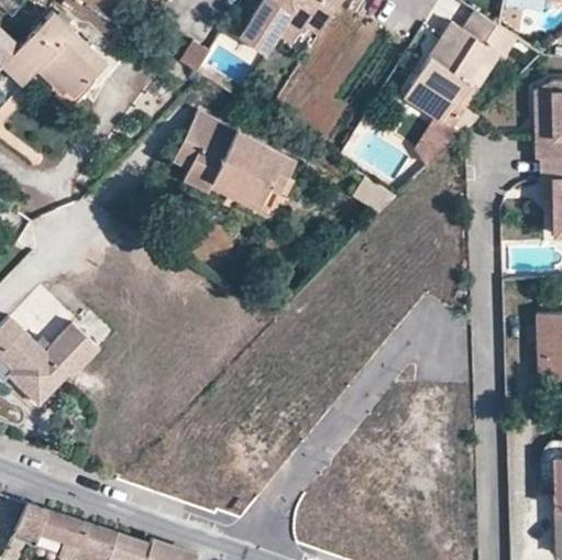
[(262,0),(238,37),(264,54),(276,34),(291,10),(304,19),(301,23),(317,34),(339,0),(262,0)]
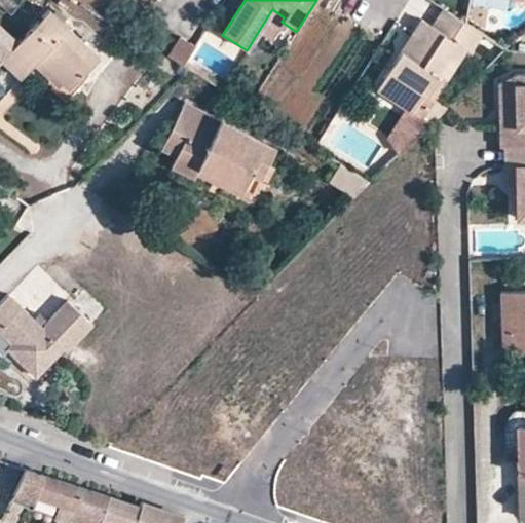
[(323,8),(304,38),(319,46),(325,37),(333,42),(345,23),(323,8)]
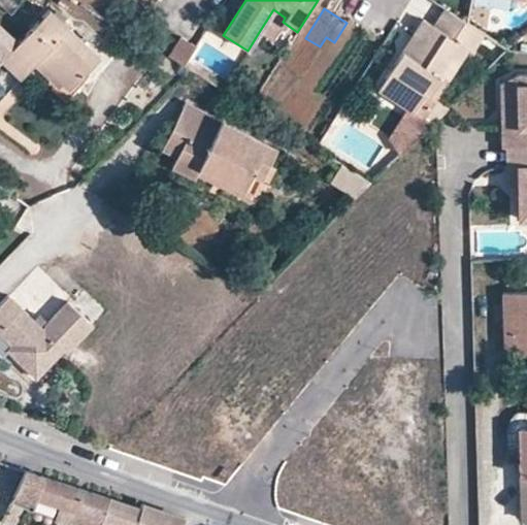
[(270,39),(283,22),(285,18),(273,9),(259,32),(270,39)]
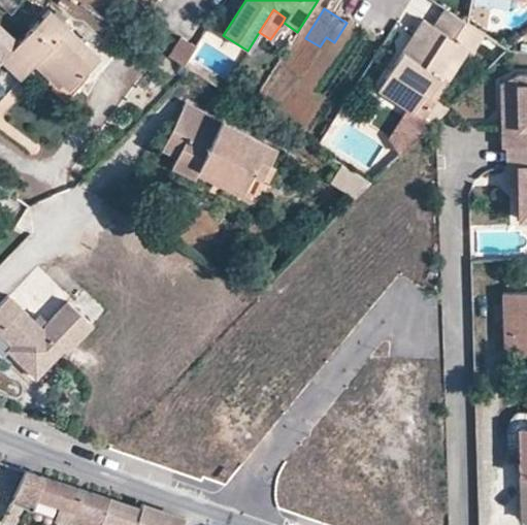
[(20,42),(1,61),(21,78),(32,66),(38,61),(62,84),(68,90),(97,60),(46,12),(20,42)]
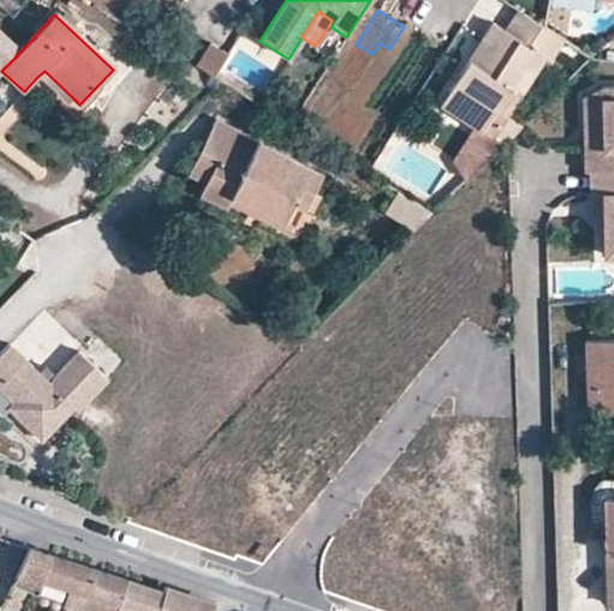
[(468,64),(448,95),(465,106),(457,118),(477,131),(490,111),(496,114),(513,88),(522,93),(543,59),(549,63),(561,43),(541,29),(518,15),(505,34),(493,25),(482,43),(487,47),(475,69),(468,64)]
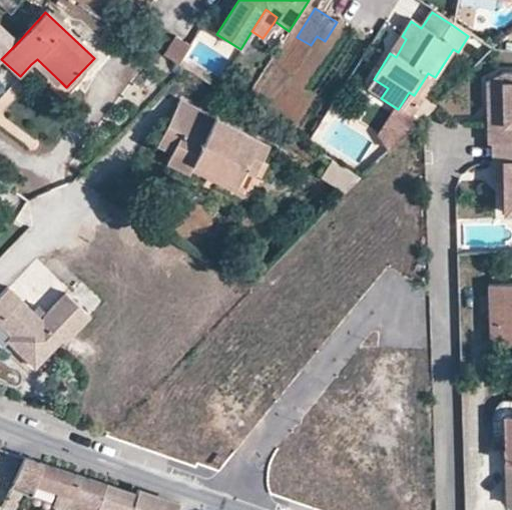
[(0,60),(1,59),(19,41),(0,23),(0,60)]
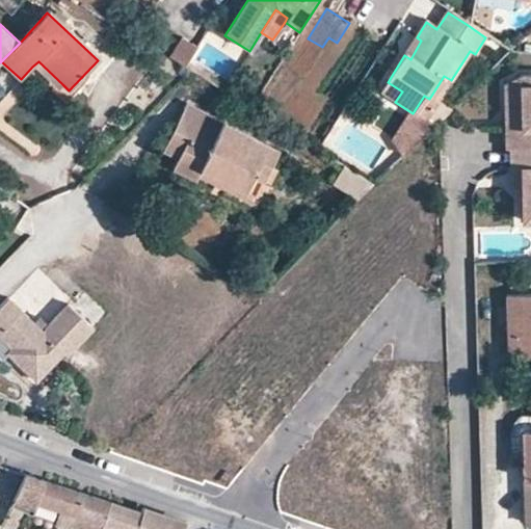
[(417,37),(404,55),(410,59),(421,41),(417,37)]
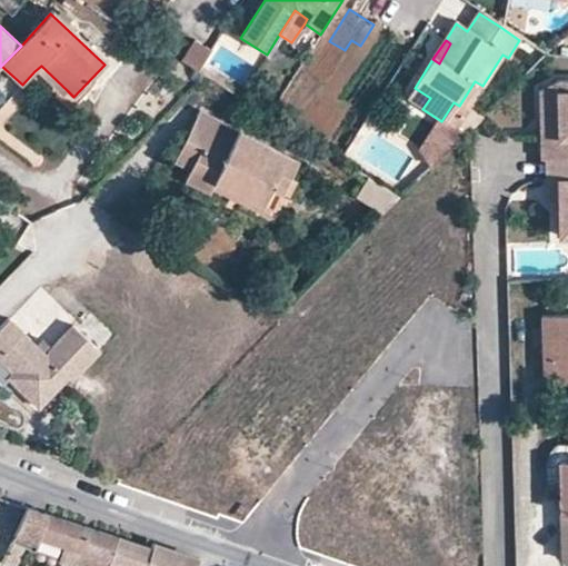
[(197,75),(211,53),(193,41),(180,63),(197,75)]
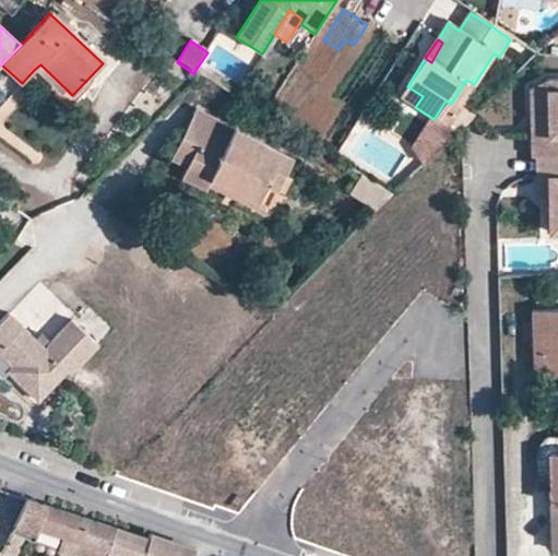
[(66,89),(40,64),(34,70),(59,94),(66,89)]
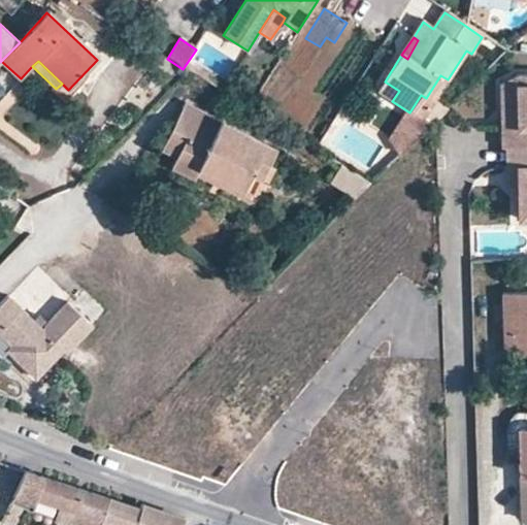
[(526,75),(518,76),(518,149),(526,148),(526,75)]
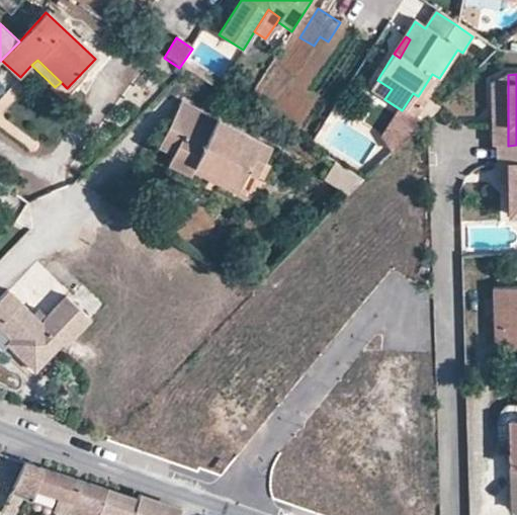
[(508,146),(508,75),(492,83),(492,134),(493,146),(497,146),(508,146)]
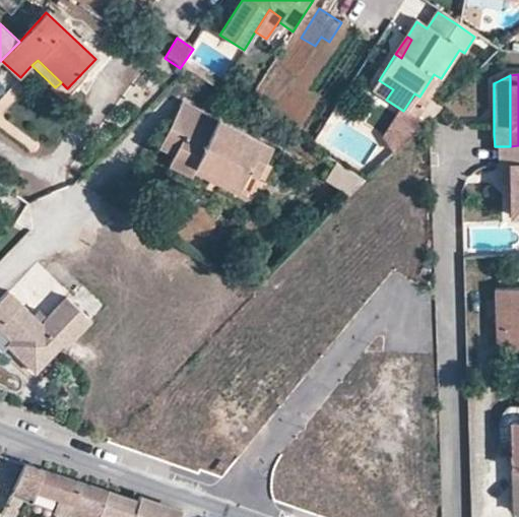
[(379,80),(372,90),(386,100),(393,89),(379,80)]
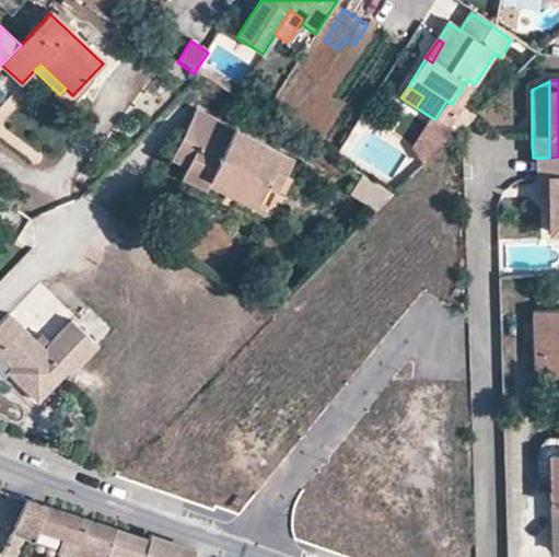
[(195,113),(172,160),(187,167),(182,181),(205,192),(207,186),(210,181),(258,204),(267,185),(277,189),(292,159),(195,113)]
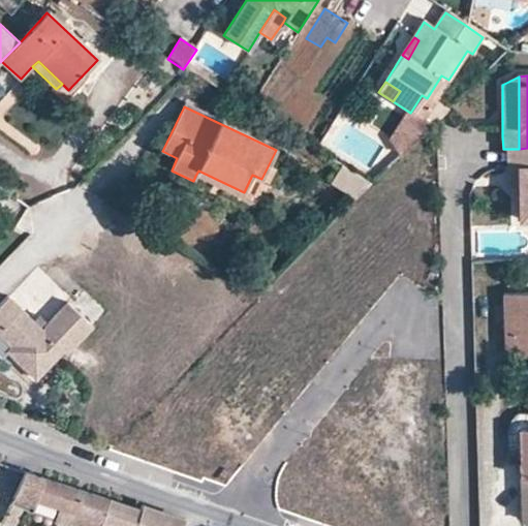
[(527,148),(519,149),(507,149),(507,168),(518,168),(518,190),(518,220),(527,219),(527,148)]
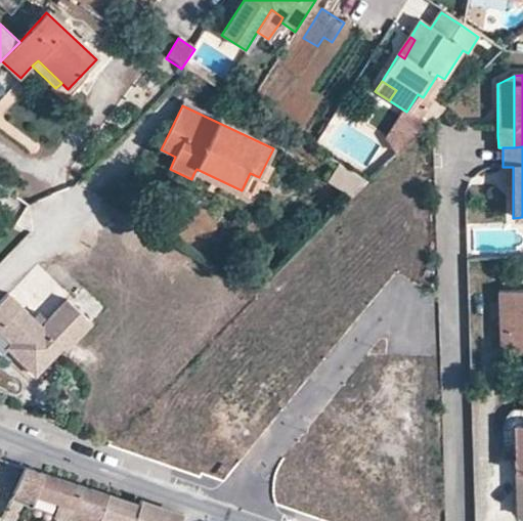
[(340,163),(330,179),(354,194),(368,179),(340,163)]
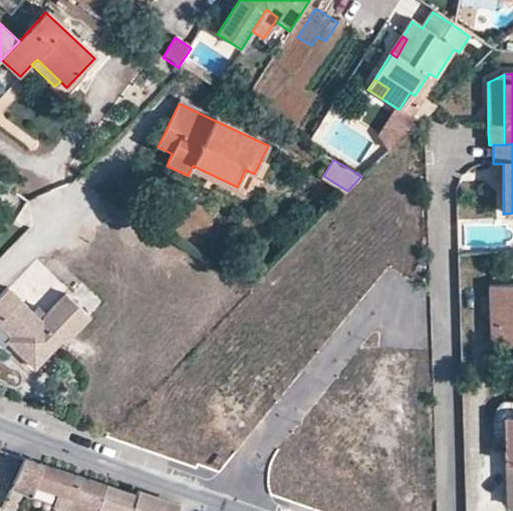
[(503,185),(503,164),(493,164),(494,185),(503,185)]
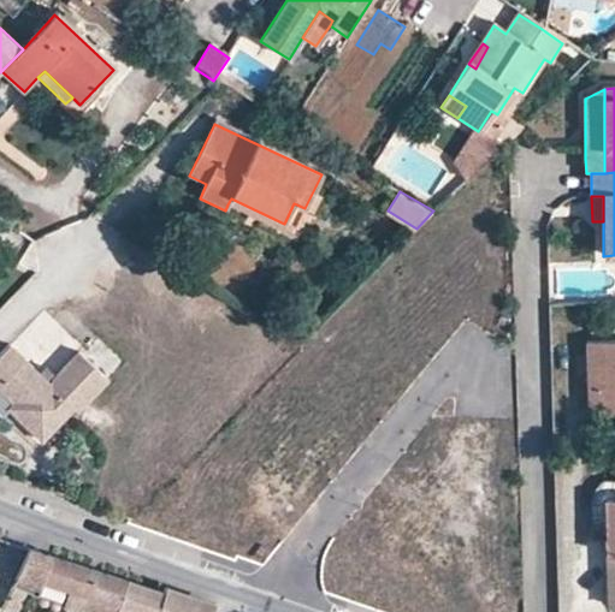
[(284,224),(231,198),(228,205),(291,237),(305,208),(294,203),(284,224)]
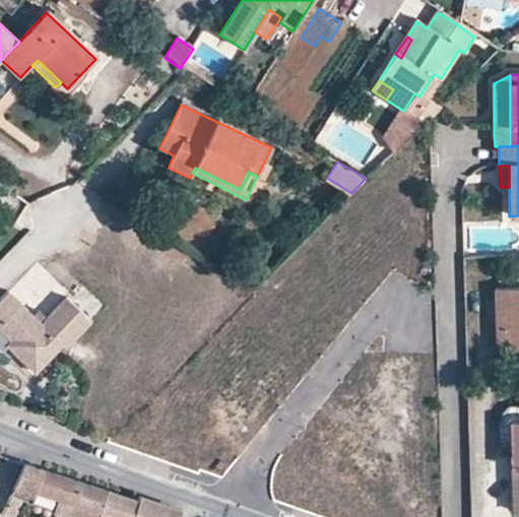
[(518,289),(495,291),(497,351),(518,349),(518,289)]
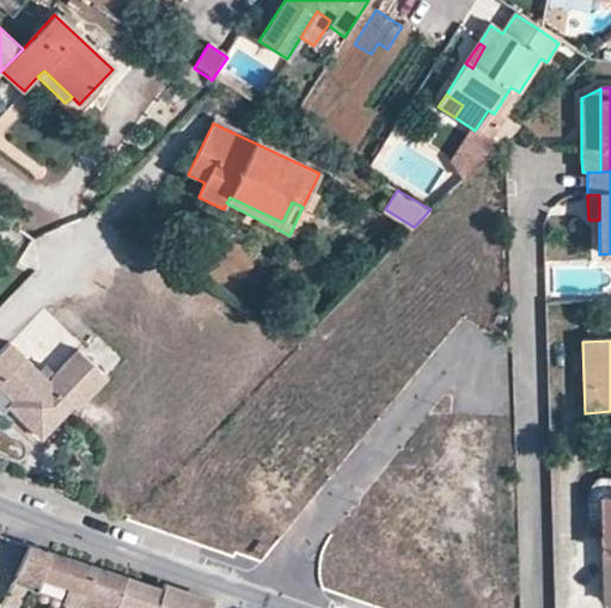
[(40,373),(12,347),(8,348),(10,345),(8,344),(0,351),(0,390),(12,401),(6,407),(28,428),(41,415),(53,427),(72,407),(77,411),(107,379),(78,351),(54,376),(48,382),(40,373)]
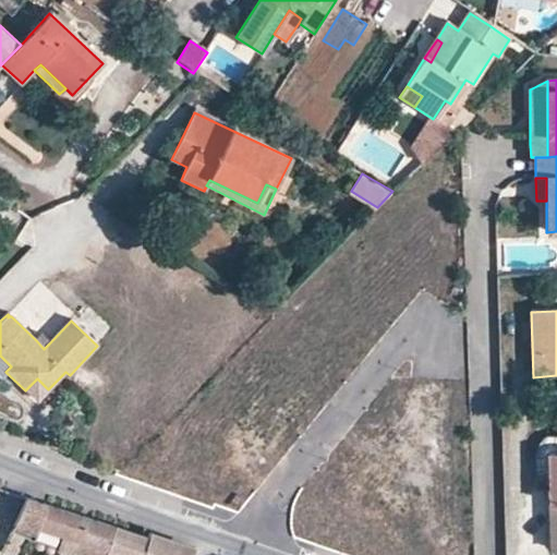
[(49,344),(40,335),(36,340),(44,349),(49,344)]
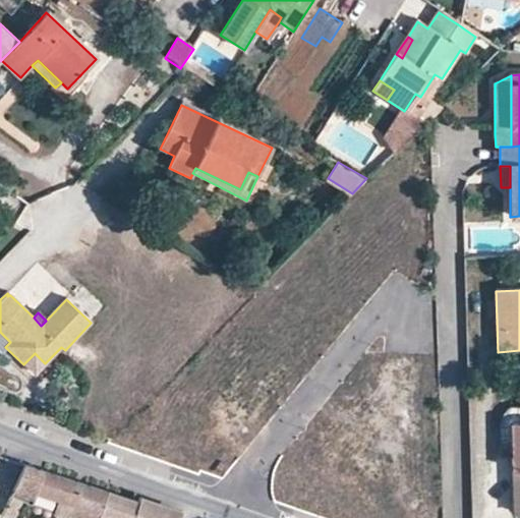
[(45,363),(35,353),(23,364),(35,376),(45,363)]
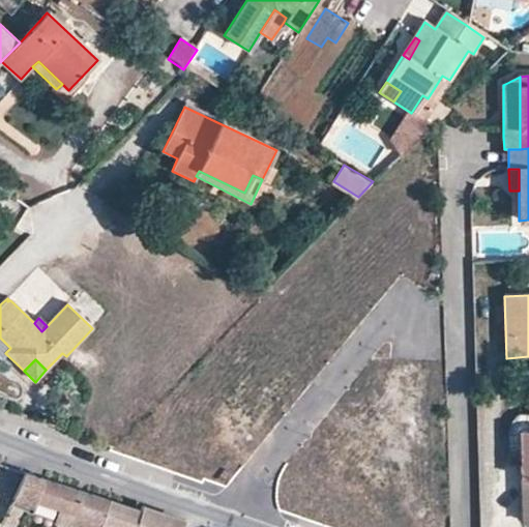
[(157,470),(207,415),(176,387),(126,442),(157,470)]
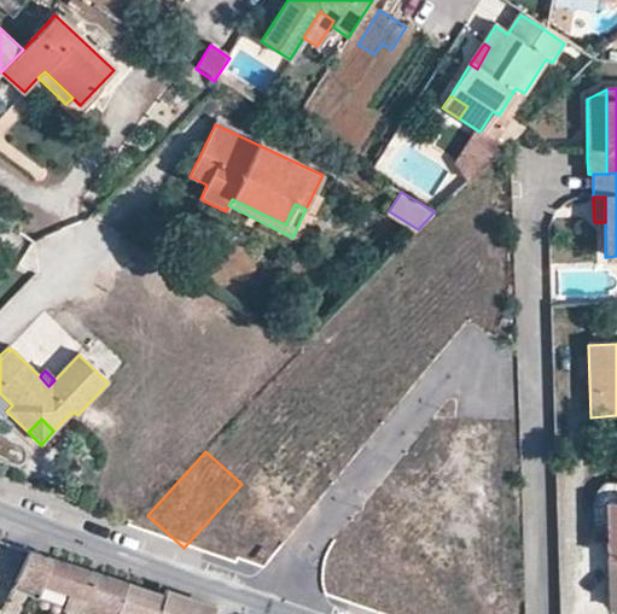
[(609,541),(606,484),(600,485),(597,487),(594,491),(593,496),(592,503),(592,507),(593,541),(609,541)]
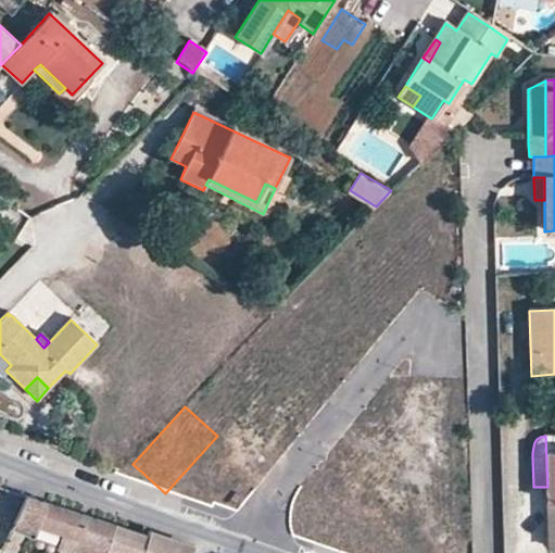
[(547,487),(549,549),(554,548),(554,436),(545,436),(547,487)]
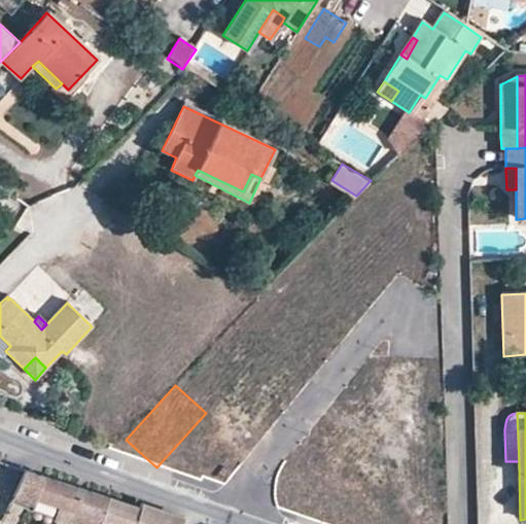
[(382,486),(399,491),(409,459),(314,431),(299,484),(376,507),(382,486)]
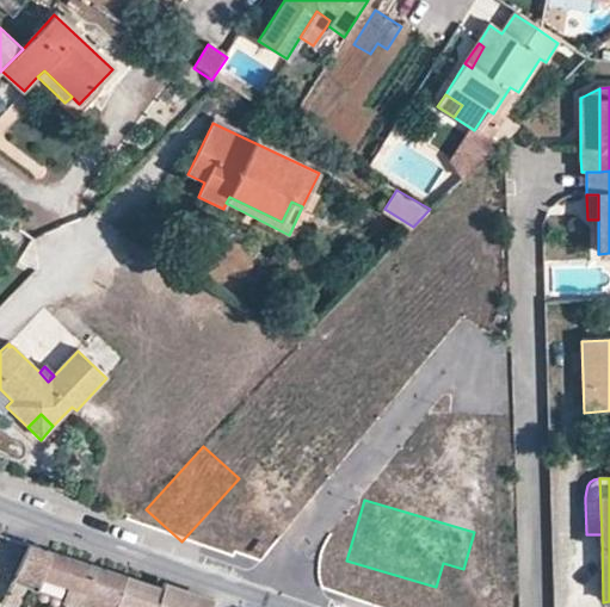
[(30,546),(14,581),(28,587),(37,592),(42,578),(118,604),(128,577),(30,546)]
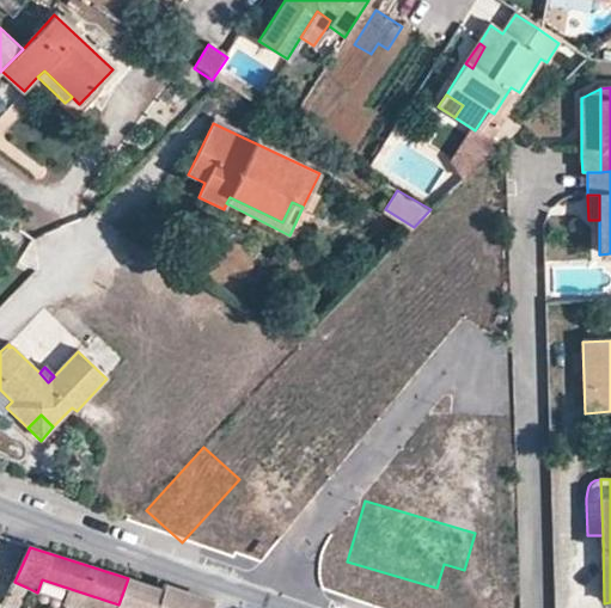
[(118,605),(117,607),(212,607),(213,603),(164,587),(163,590),(128,578),(118,605)]
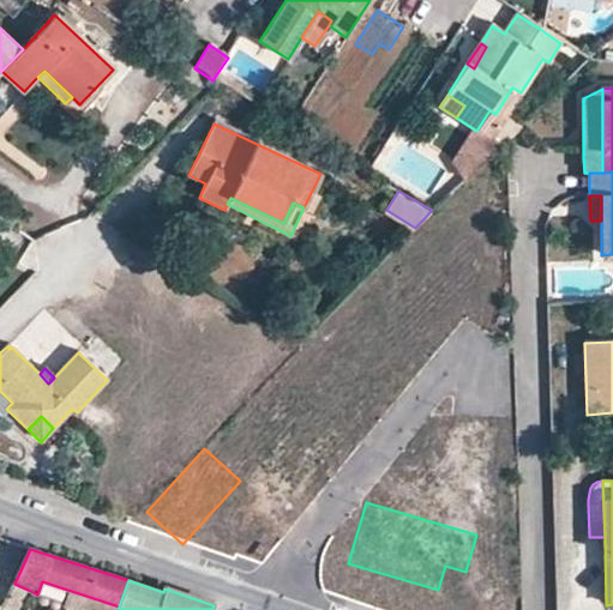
[(14,584),(1,609),(18,609),(28,590),(14,584)]
